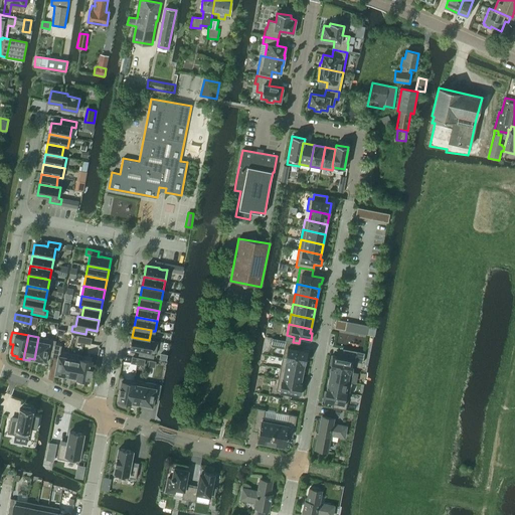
[(55,344),(56,340),(38,337),(34,359),(38,360),(38,362),(45,363),(46,357),(52,358),(55,344)]
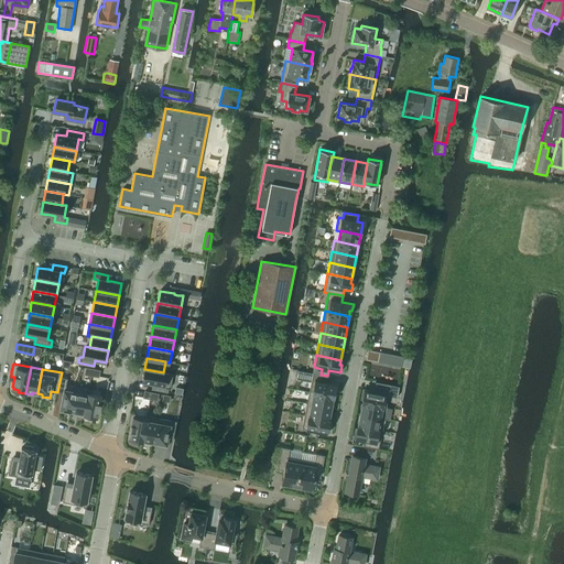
[(144,369),(142,381),(153,383),(152,389),(167,392),(169,387),(171,387),(173,373),(163,372),(144,369)]
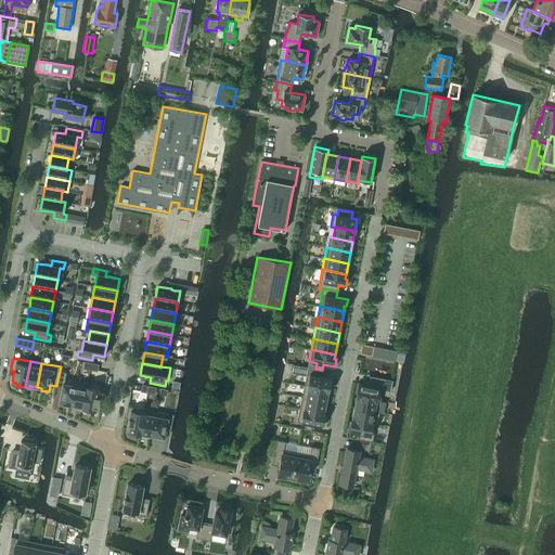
[(308,366),(304,386),(327,390),(328,385),(331,386),(333,378),(321,376),(322,370),(315,369),(308,366)]
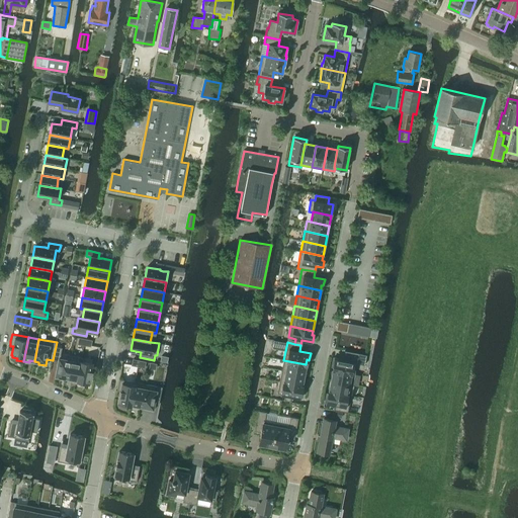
[(67,378),(71,356),(61,354),(62,348),(56,346),(53,360),(58,361),(55,378),(62,379),(63,377),(67,378)]
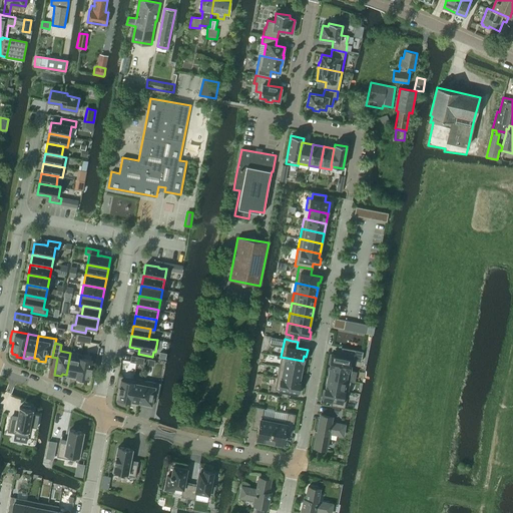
[(330,354),(329,361),(331,361),(330,366),(352,371),(354,361),(362,362),(363,352),(342,348),(341,356),(330,354)]
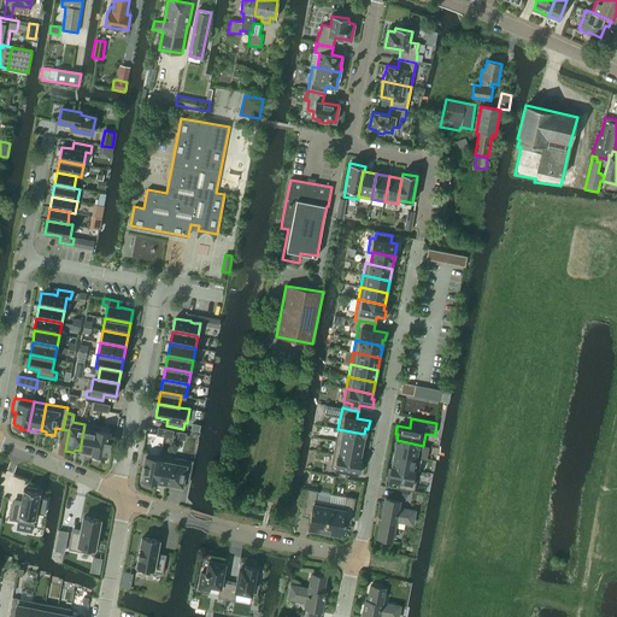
[(97,432),(98,432),(98,427),(84,424),(80,451),(86,452),(84,454),(92,456),(97,432)]
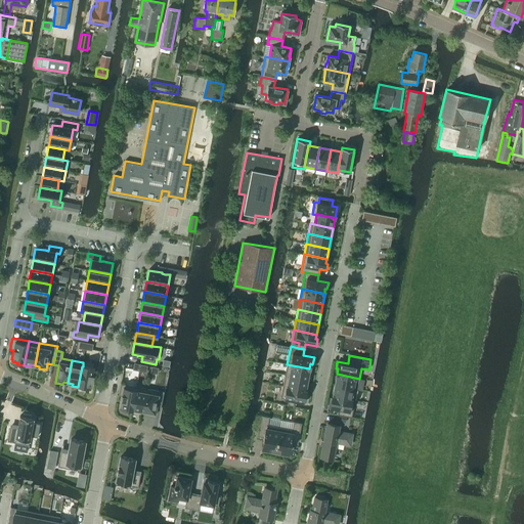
[(287,364),(285,375),(307,379),(309,368),(287,364)]
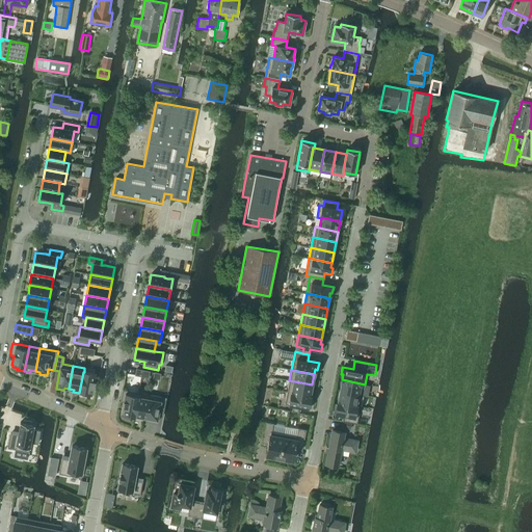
[(96,374),(84,372),(83,372),(79,393),(86,394),(86,392),(91,393),(92,391),(94,391),(95,380),(96,374)]
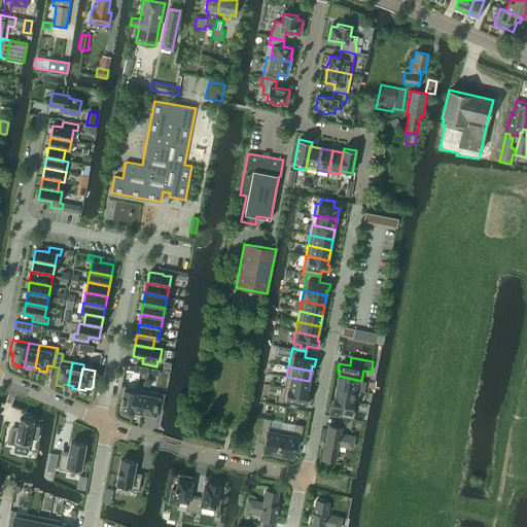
[(339,376),(337,387),(359,391),(361,381),(339,376)]
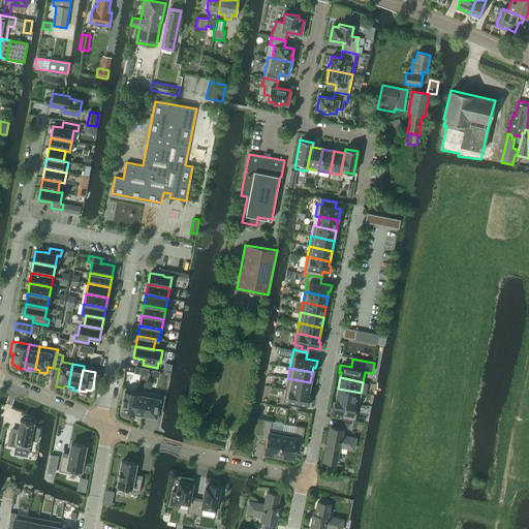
[(287,378),(285,390),(308,394),(310,382),(287,378)]
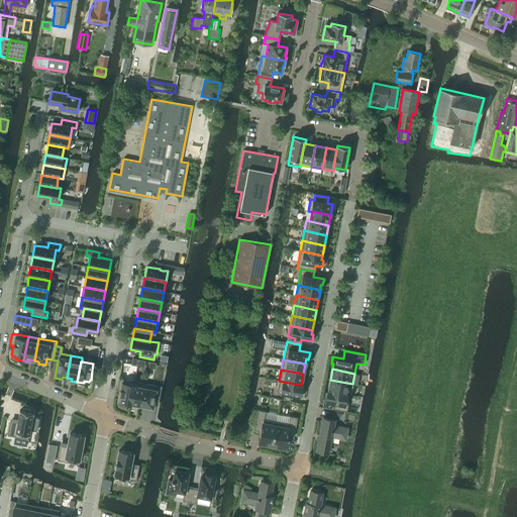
[(123,404),(130,406),(134,382),(119,379),(117,385),(118,385),(117,390),(120,391),(118,399),(119,399),(118,401),(123,402),(123,404)]
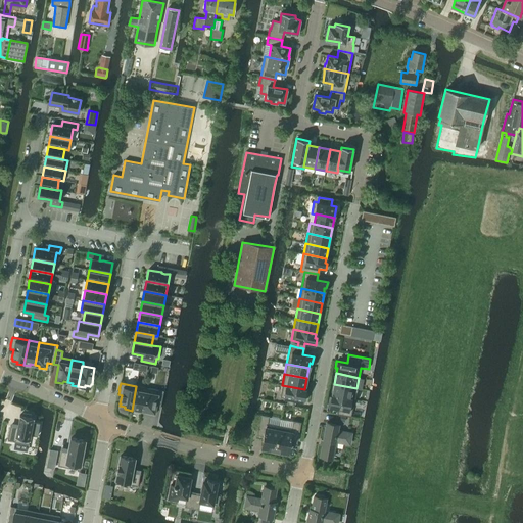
[(334,384),(332,394),(354,399),(357,388),(334,384)]
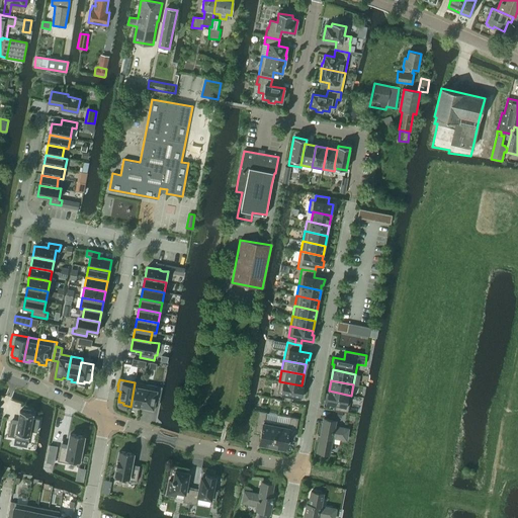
[(279,381),(277,393),(285,395),(284,400),(290,401),(291,396),(301,398),(303,391),(300,391),(301,385),(279,381)]
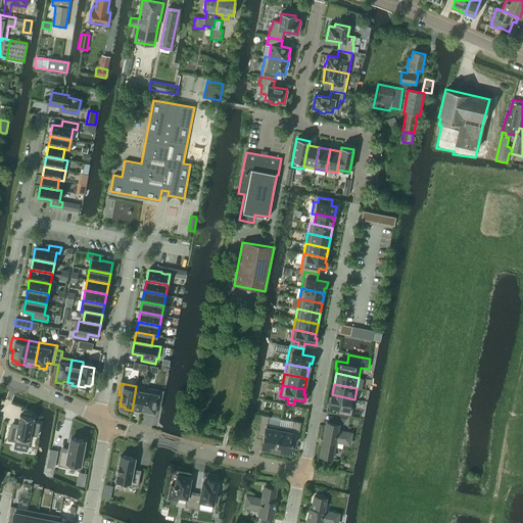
[(143,411),(147,388),(136,386),(132,411),(138,412),(138,410),(143,411)]
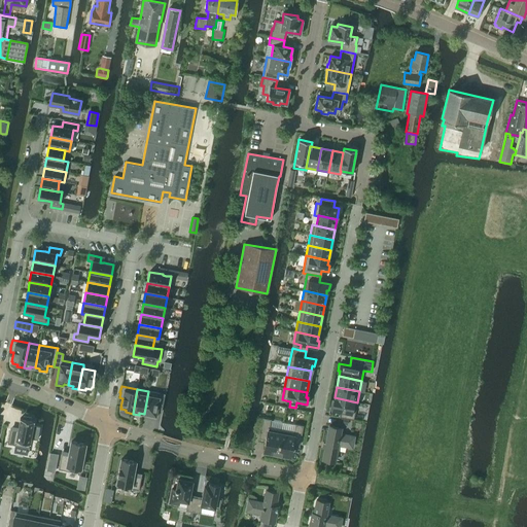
[(162,412),(165,394),(148,391),(144,414),(148,415),(148,416),(155,418),(156,411),(162,412)]
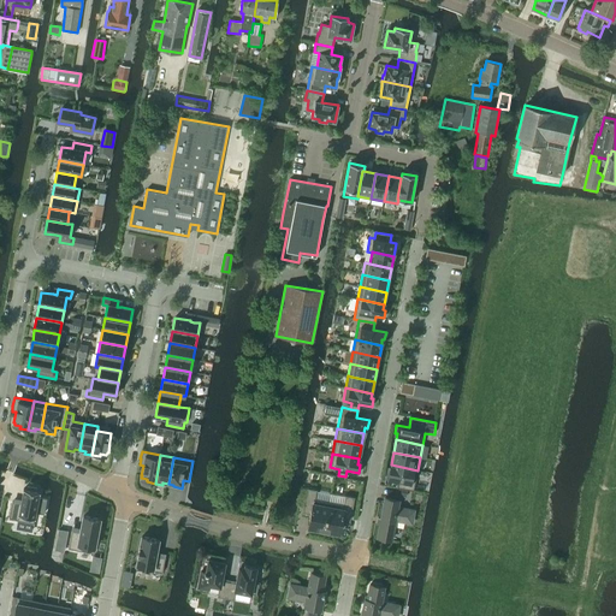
[(388,471),(386,479),(398,481),(397,487),(414,491),(418,471),(391,465),(390,472),(388,471)]
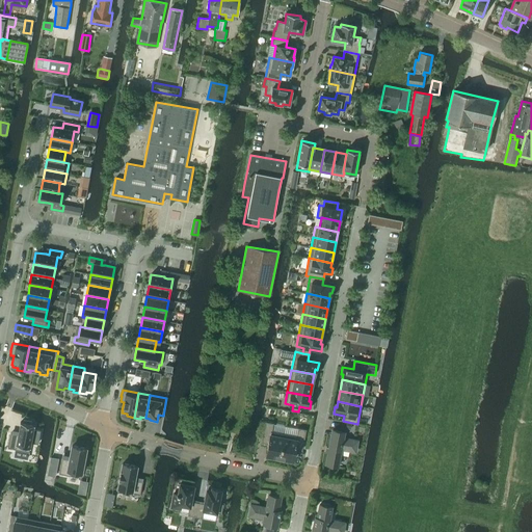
[(10,433),(7,448),(16,450),(15,456),(27,458),(28,452),(29,452),(30,443),(37,444),(41,431),(33,429),(34,425),(31,424),(32,422),(23,420),(23,423),(20,422),(19,431),(18,434),(10,433)]
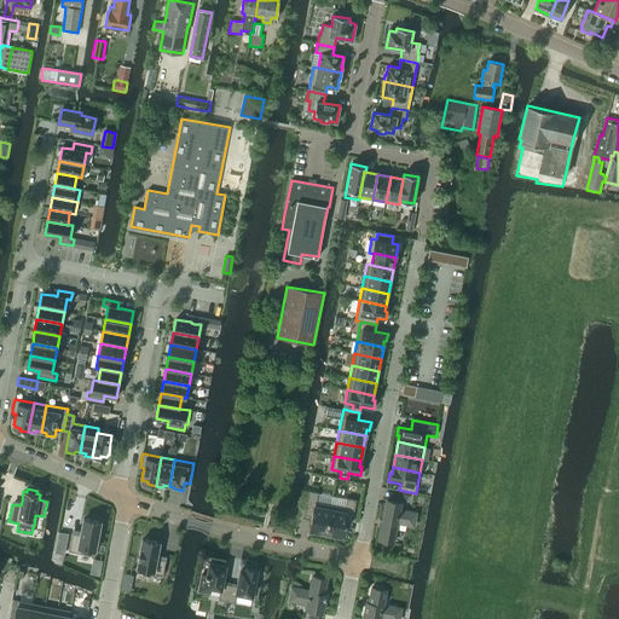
[(325,533),(330,507),(316,504),(318,492),(308,491),(305,512),(312,513),(311,520),(312,521),(311,531),(313,531),(312,533),(323,536),(324,533),(325,533)]
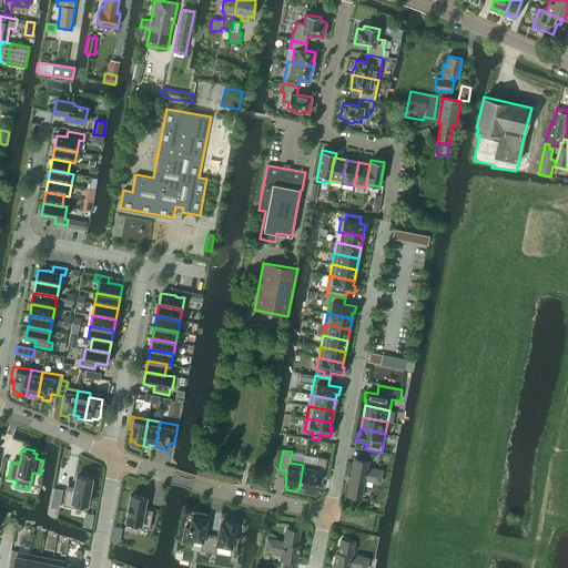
[(324,476),(327,459),(317,457),(316,467),(303,465),(298,489),(312,492),(314,483),(315,484),(316,475),(324,476)]
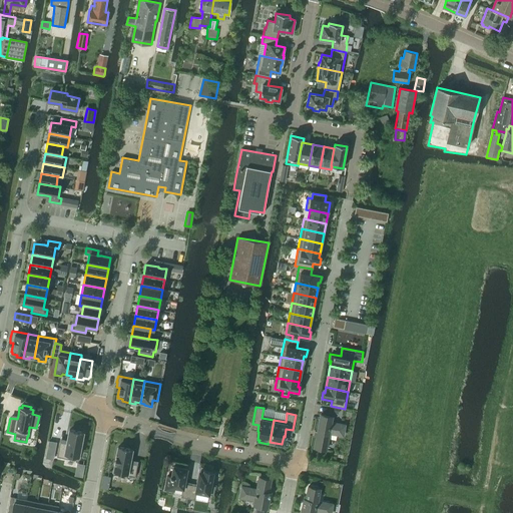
[(343,436),(345,425),(331,422),(332,417),(321,414),(315,448),(326,450),(329,433),(343,436)]
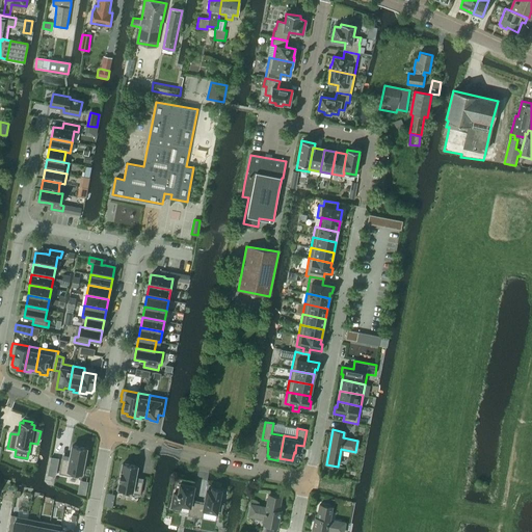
[(61,458),(59,474),(81,478),(83,466),(85,466),(87,457),(85,456),(86,449),(72,446),(70,456),(70,459),(61,458)]
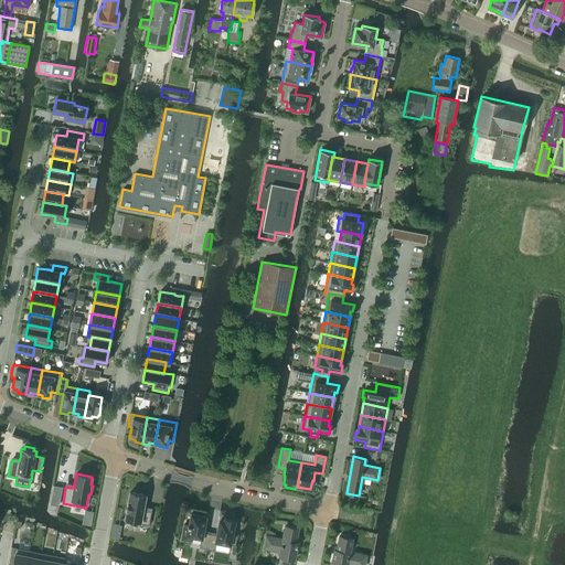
[(54,484),(52,500),(60,501),(63,487),(54,484)]
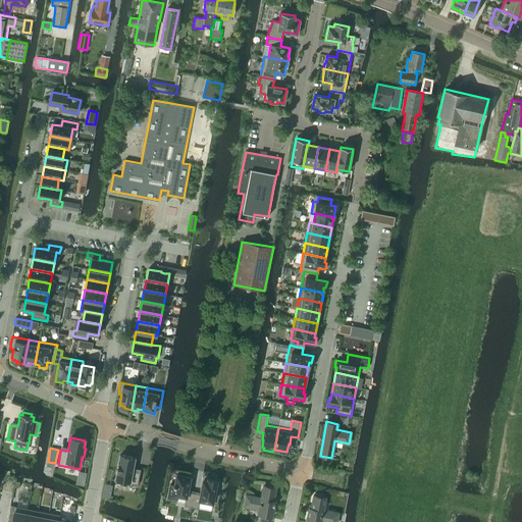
[(120,455),(115,481),(138,485),(140,472),(132,471),(133,468),(135,458),(120,455)]
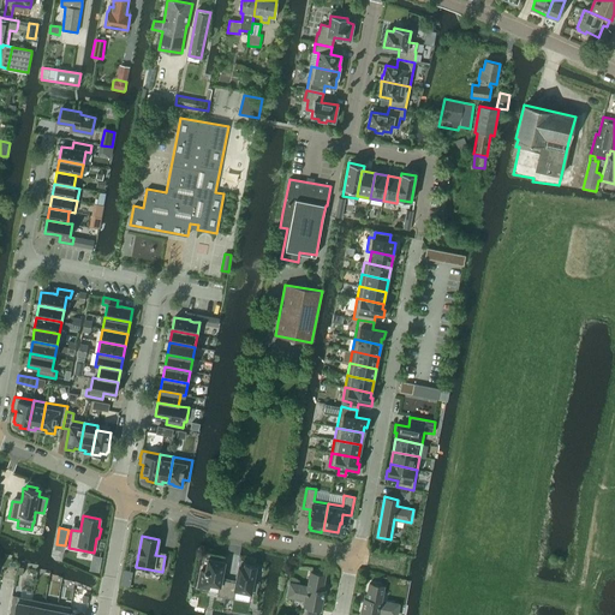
[(224,603),(228,581),(221,579),(224,562),(208,559),(206,571),(204,571),(201,571),(197,586),(208,589),(209,584),(219,585),(216,596),(222,597),(221,602),(224,603)]
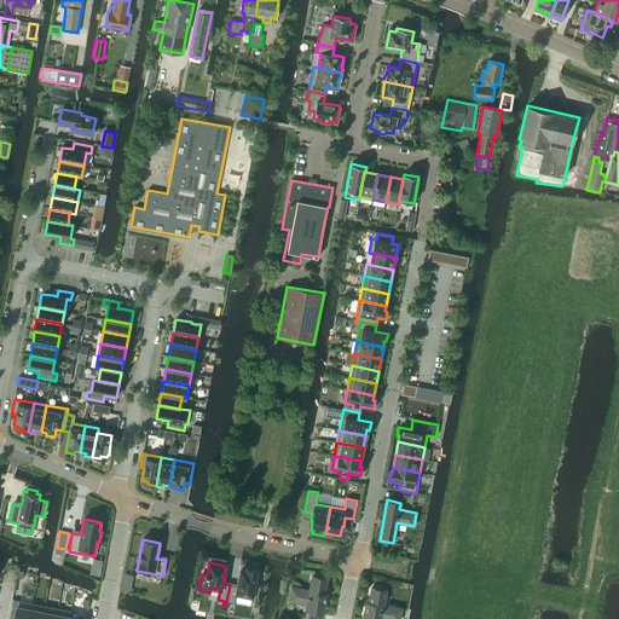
[(254,585),(258,570),(247,568),(246,571),(241,570),(237,586),(230,585),(225,607),(229,607),(230,602),(235,603),(237,594),(258,597),(260,586),(254,585)]
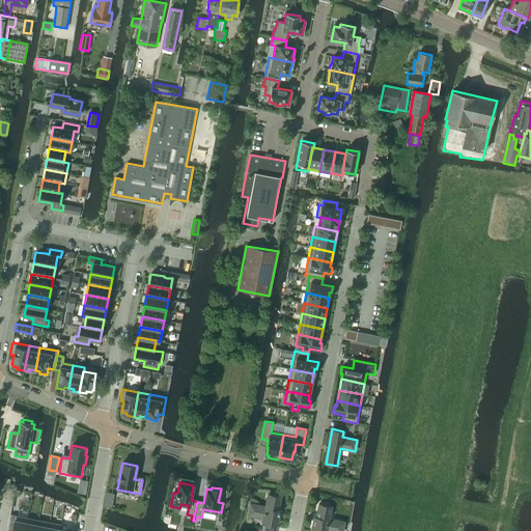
[(107,492),(105,505),(112,506),(114,493),(107,492)]
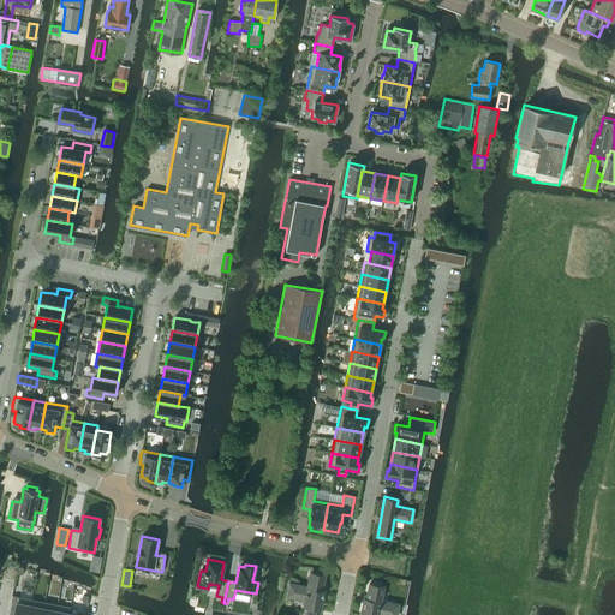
[(322,590),(324,574),(311,572),(308,586),(296,584),(293,596),(305,598),(304,605),(310,607),(310,609),(308,609),(306,614),(316,614),(317,610),(315,610),(315,607),(321,608),(324,591),(322,590)]
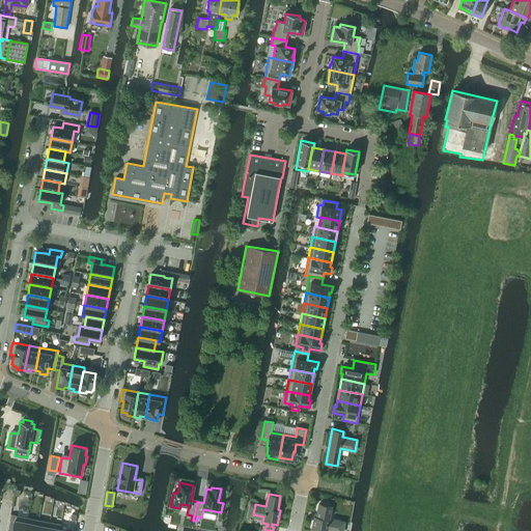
[(329,519),(331,506),(319,504),(316,516),(314,516),(311,530),(326,530),(327,529),(336,530),(339,521),(329,519)]
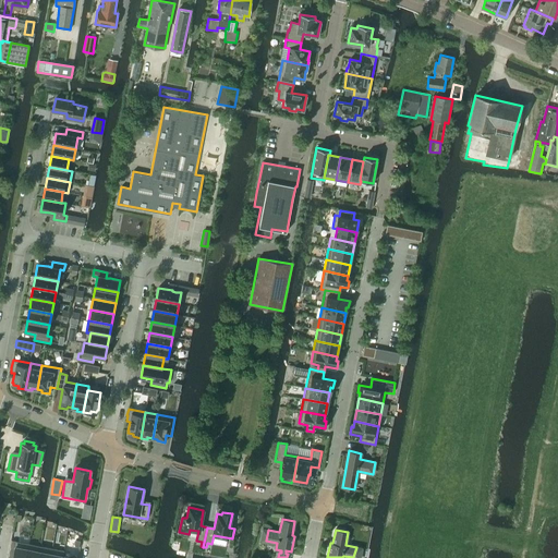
[(12,557),(25,557),(28,544),(16,542),(14,549),(13,557),(12,557)]
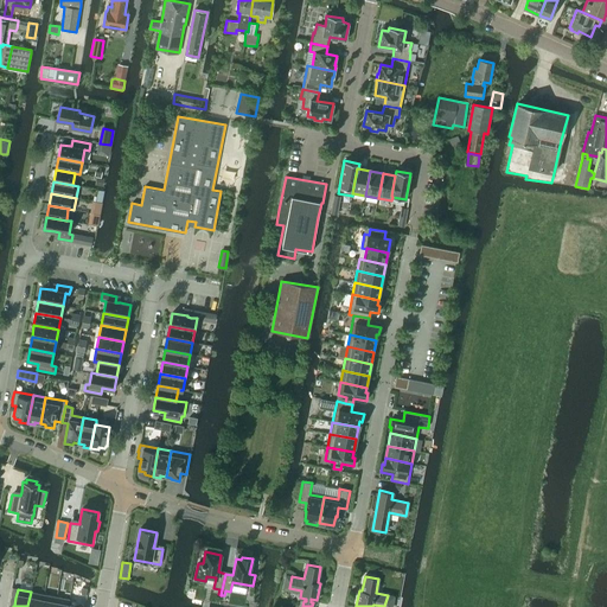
[(31,592),(27,606),(40,606),(44,594),(31,592)]
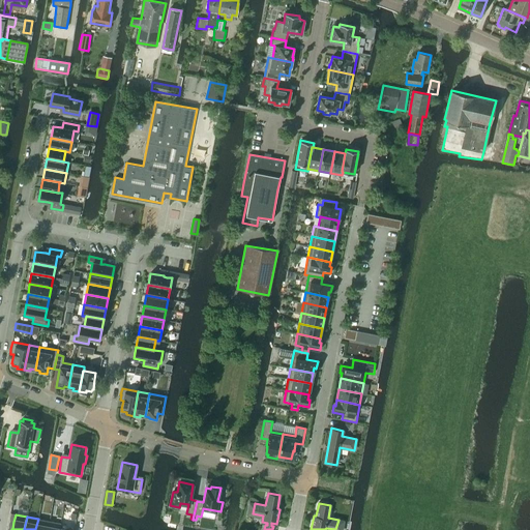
[(38,519),(35,529),(47,529),(50,521),(38,519)]
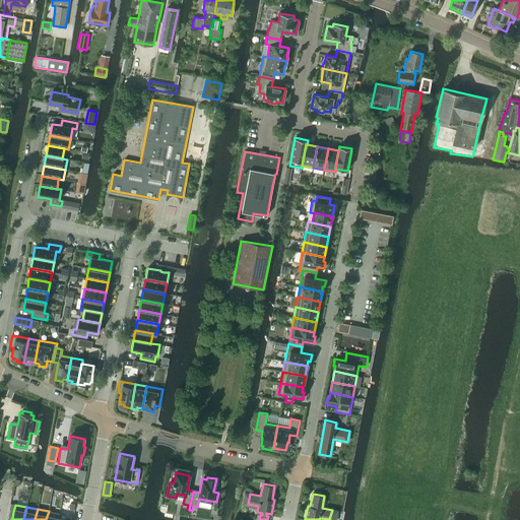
[(49,511),(46,519),(57,519),(58,518),(59,518),(60,513),(49,511)]
